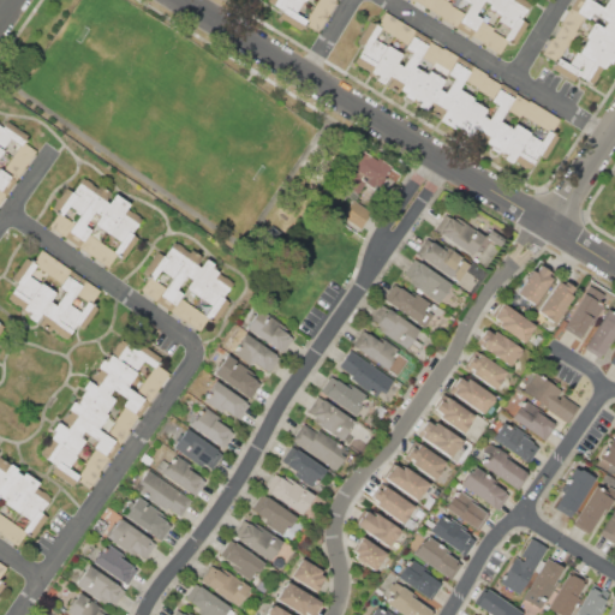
[(267,0),(302,0),(304,1),(297,15),(306,19),(304,23),(305,23),(300,30),(279,18),(282,11),(267,1),(267,0)]
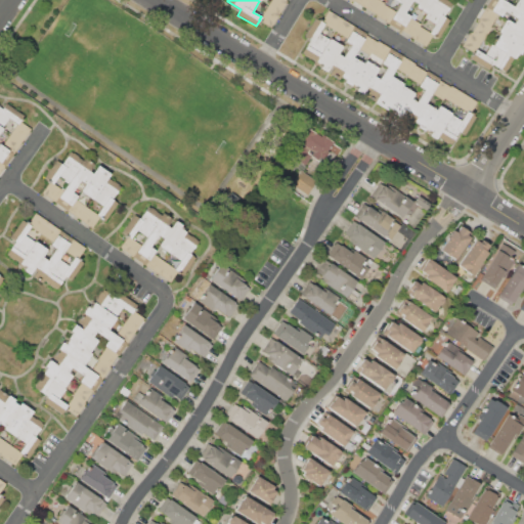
[(286,0),(287,1),(279,13),(278,12),(267,6),(270,0),(286,0)]
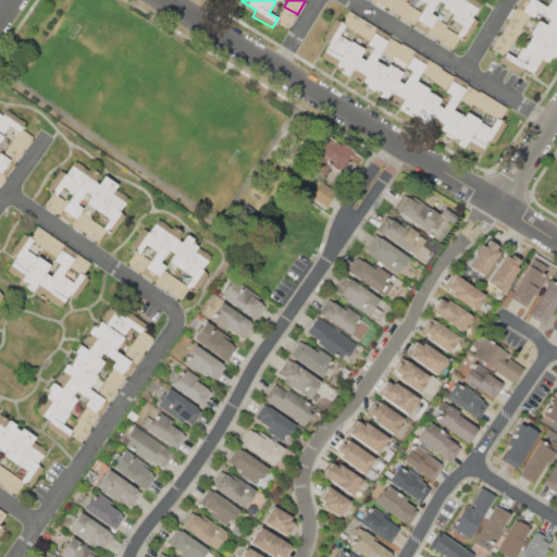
[(392,0),(403,0),(408,3),(407,4),(400,15),(387,8),(392,0)]
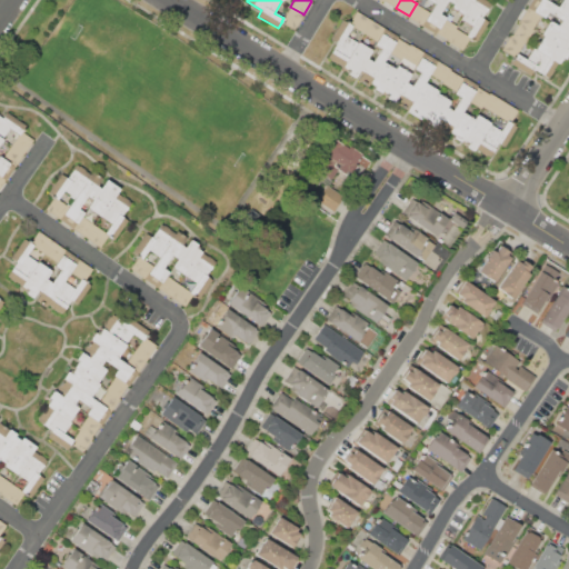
[(435,5),(437,0),(455,0),(452,3),(447,0),(439,13),(445,18),(436,32),(435,33),(421,26),(429,12),(435,5)]
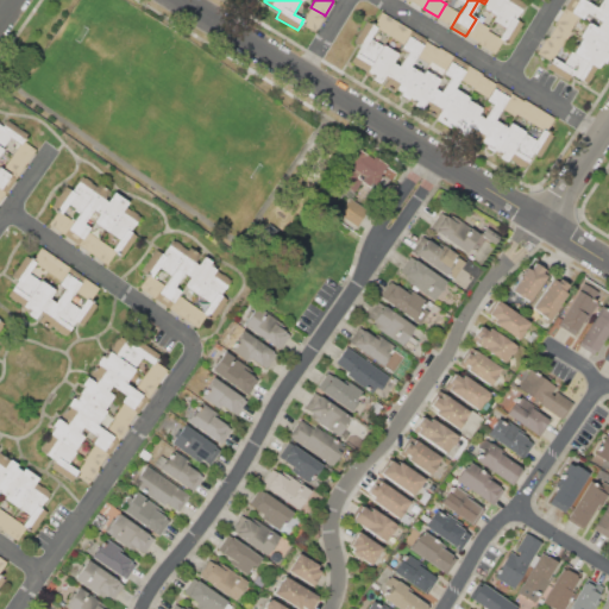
[(484,4),(487,0),(504,0),(495,17),(482,8),(484,4)]
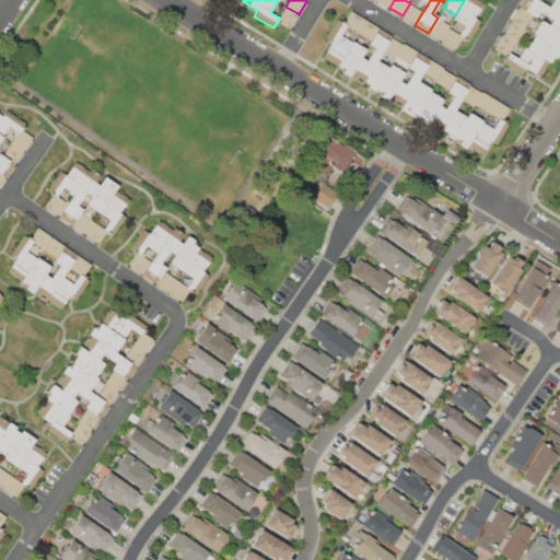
[(455,15),(464,0),(479,0),(481,1),(480,2),(482,3),(474,18),(481,21),(468,41),(462,37),(458,35),(465,25),(453,18),(455,15)]
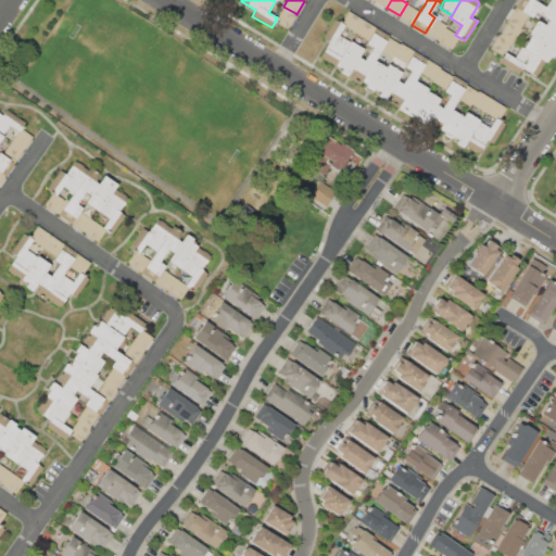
[(515,8),(519,0),(531,0),(535,2),(544,7),(555,14),(555,32),(544,25),(547,20),(534,11),(530,17),(527,15),(515,8)]
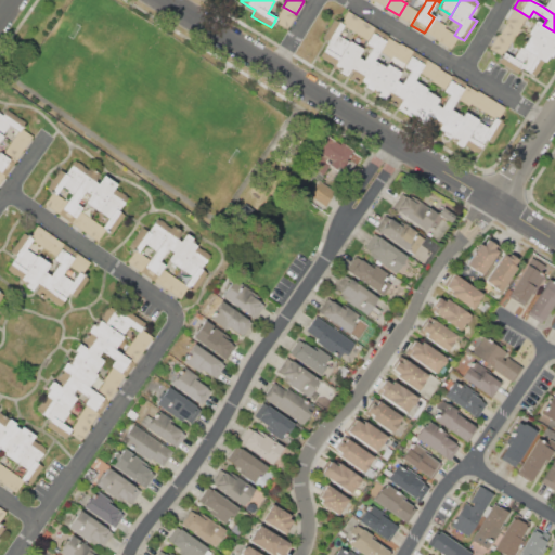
[(554,0),(554,14),(543,7),(546,0),(554,0)]
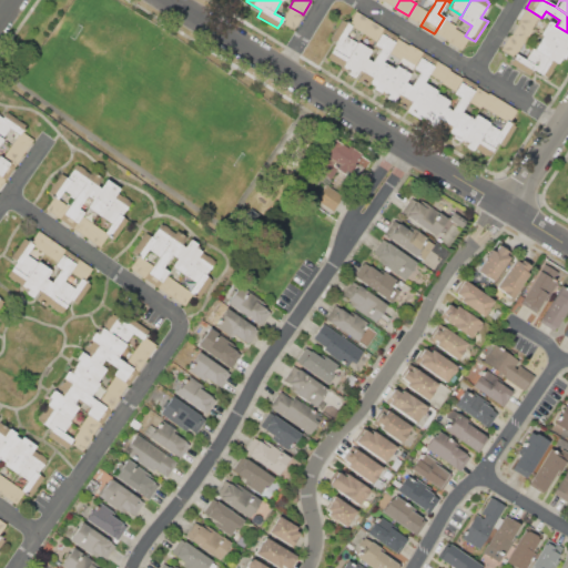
[(408,16),(415,4),(428,12),(421,26),(407,17),(408,16)]
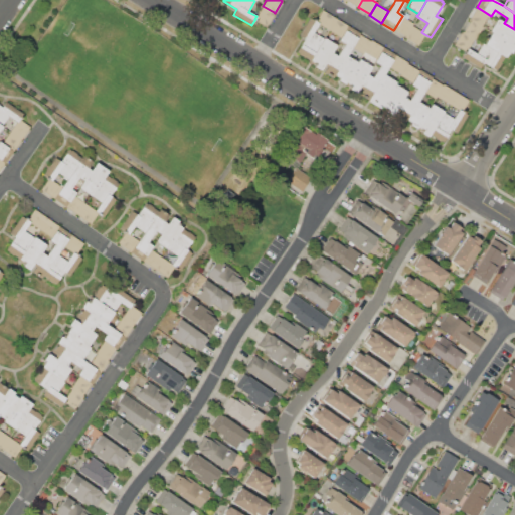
[(274,12),(266,26),(255,19),(254,19),(256,16),(263,6),(274,12)]
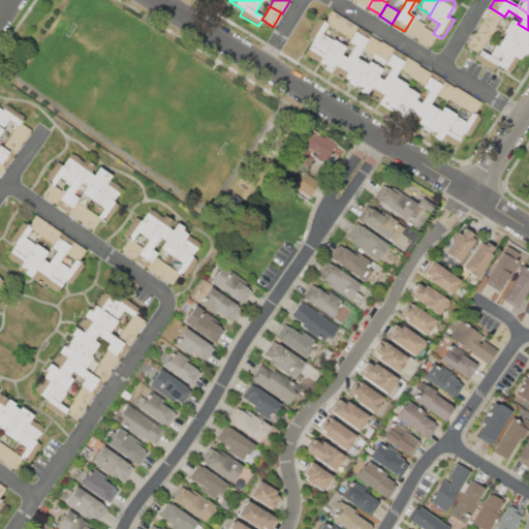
[(484,20),(483,20),(490,7),(501,14),(494,26),(484,20)]
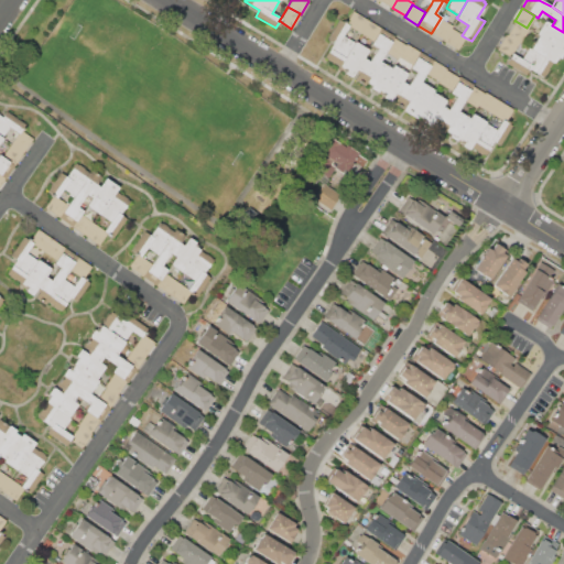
[(367,20),(359,33),(348,26),(348,25),(346,23),(353,12),(367,20)]
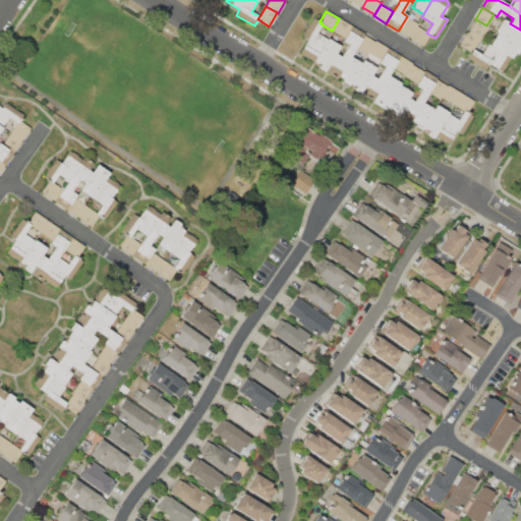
[(407,16),(418,22),(416,25),(410,37),(399,30),(407,16)]
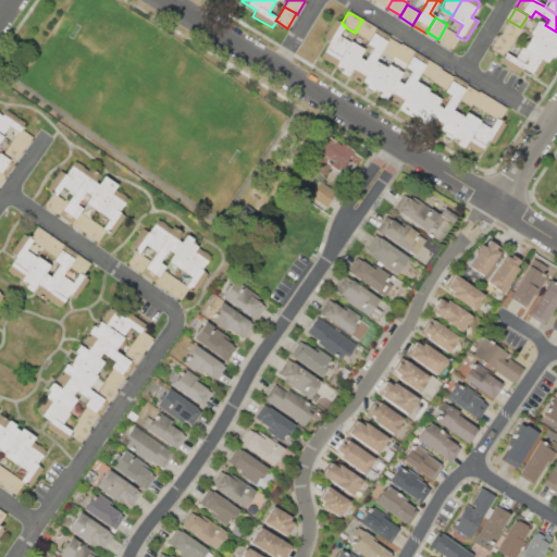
[(321,56),(329,42),(323,39),(335,20),(342,23),(344,25),(344,26),(338,35),(349,41),(335,64),(321,56)]
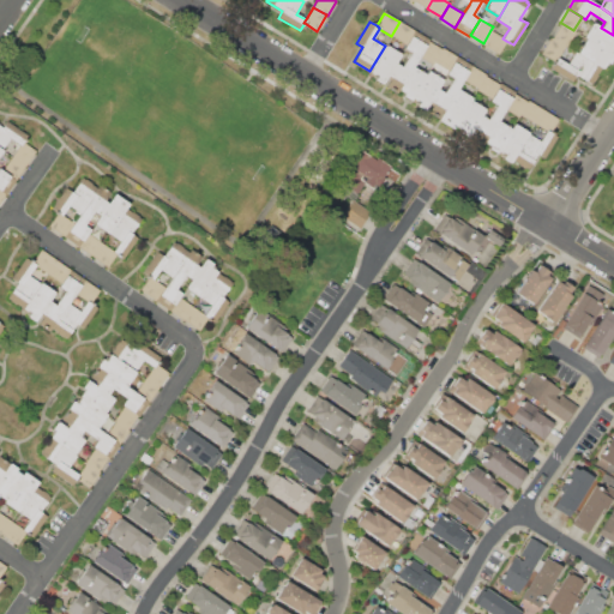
[(405,46),(391,36),(399,22),(414,31),(405,46)]
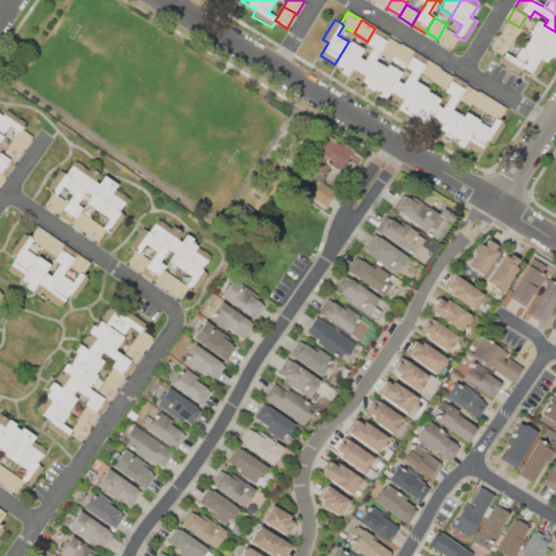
[(501,34),(508,21),(519,27),(520,28),(513,41),(512,41),(501,34)]
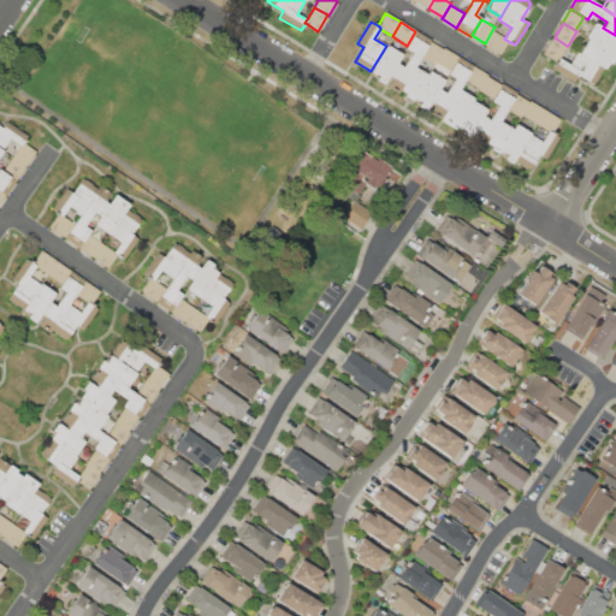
[(615,35),(615,57),(587,39),(585,37),(593,23),(603,28),(615,35)]
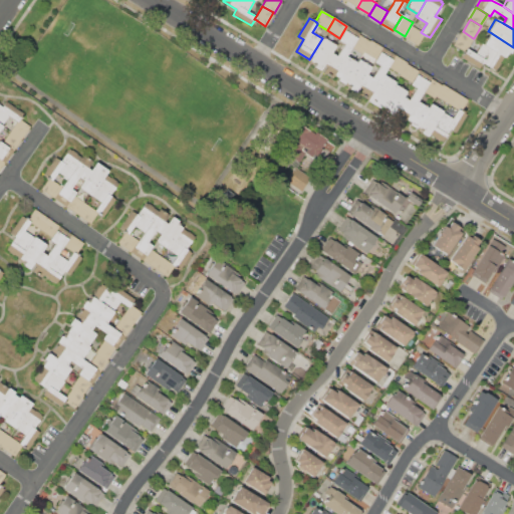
[(324,63),(331,50),(337,53),(343,43),(338,40),(339,38),(346,26),(347,25),(359,32),(359,33),(351,47),(346,54),(334,75),(332,78),(322,72),(327,64),(324,63)]
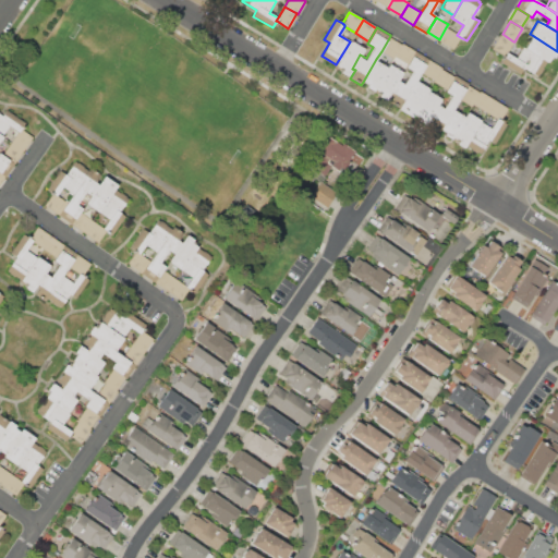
[(446,27),(457,35),(460,37),(452,49),(438,40),(439,39),(446,27)]
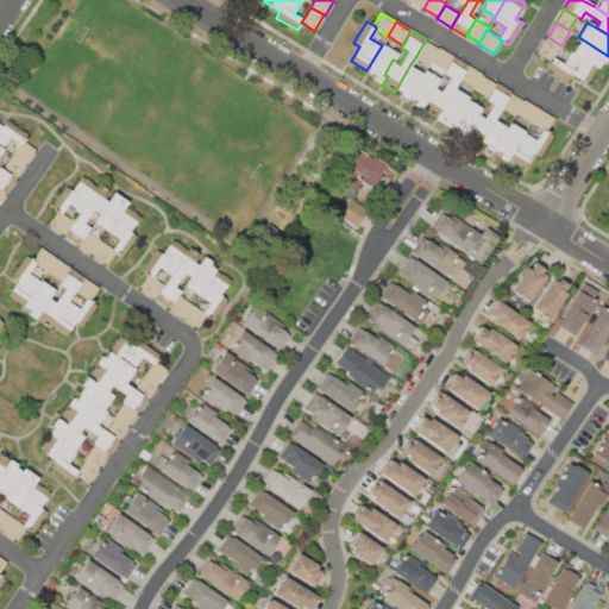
[(560,45),(553,57),(551,61),(537,52),(539,49),(547,36),(548,37),(560,45)]
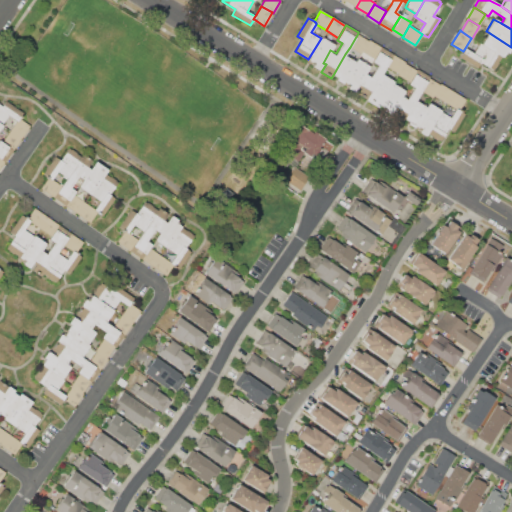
[(511,47),(507,54),(504,53),(501,59),(500,58),(481,46),(482,44),(488,32),(511,47)]
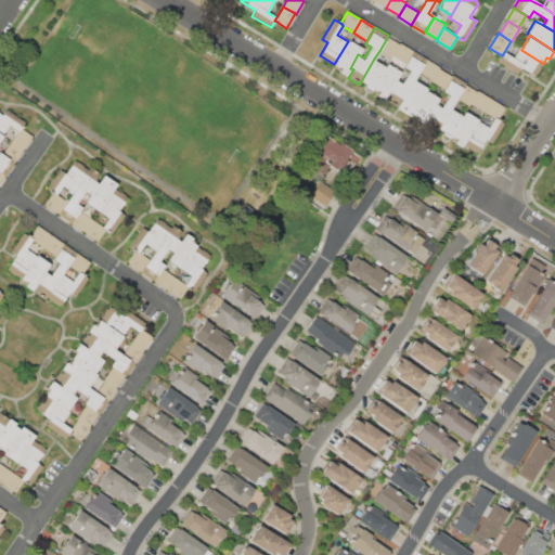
[(388,36),(400,43),(392,56),(391,57),(379,51),(388,36)]
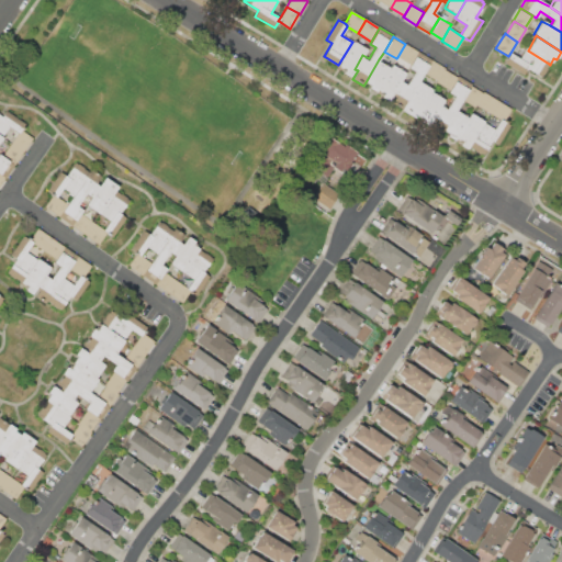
[(338,65),(352,42),(353,40),(362,44),(361,46),(367,49),(362,55),(355,69),(350,77),(343,72),(344,70),(340,68),(341,67),(338,65)]
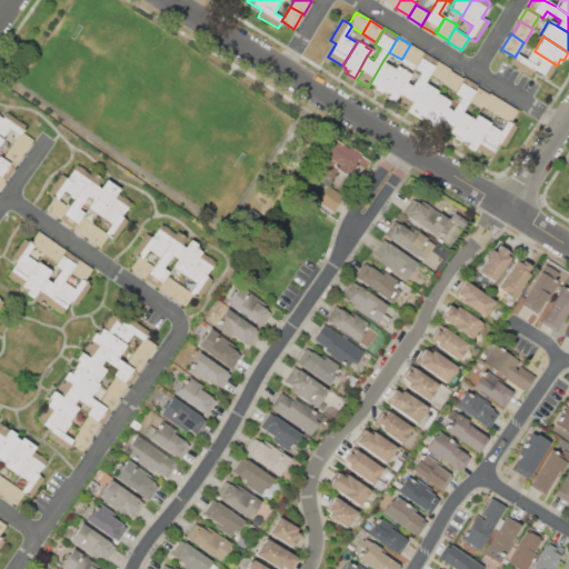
[(410,45),(423,52),(416,66),(402,58),(410,45)]
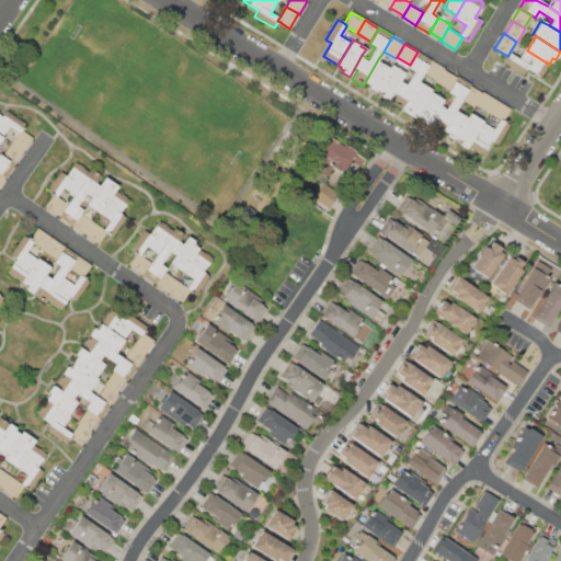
[(548,64),(540,76),(527,68),(523,75),(503,63),(507,56),(510,53),(518,58),(526,46),(528,48),(527,50),(548,64)]
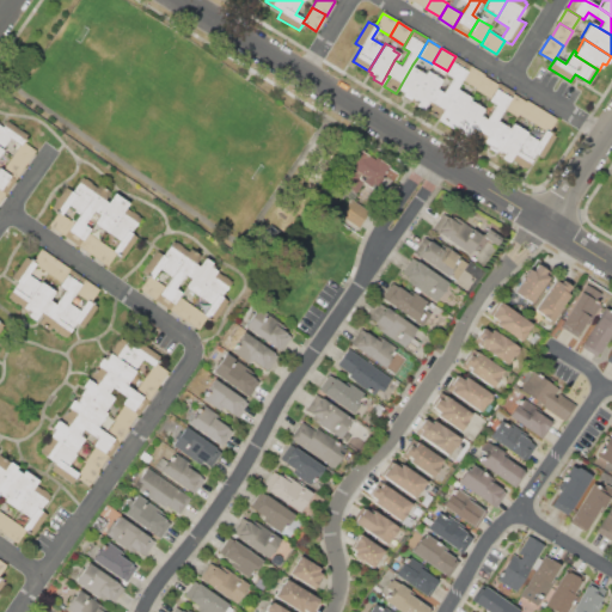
[(436,89),(442,92),(451,78),(445,74),(447,71),(456,56),(471,66),(463,80),(458,87),(444,110),(429,101),(436,89)]
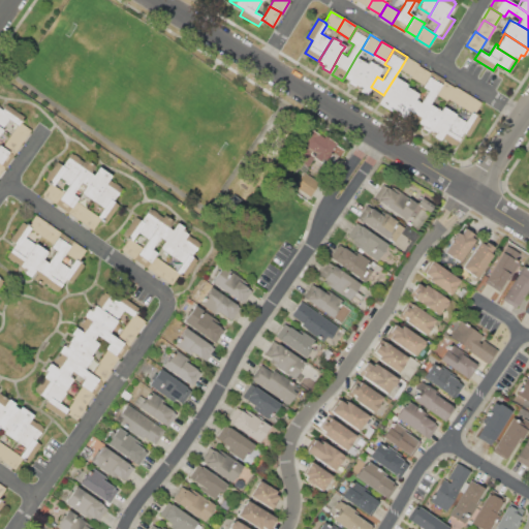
[(344,78),(356,56),(363,59),(362,61),(368,65),(356,84),(354,87),(346,83),(348,80),(344,78)]
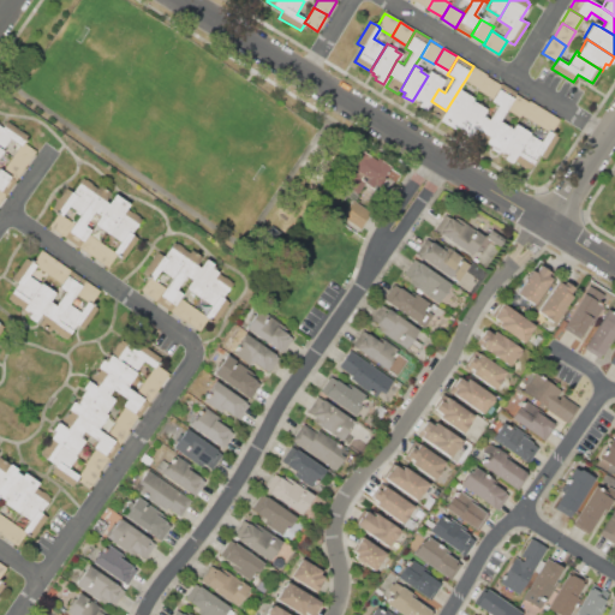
[(465,81),(473,66),(487,75),(485,76),(478,88),(465,81)]
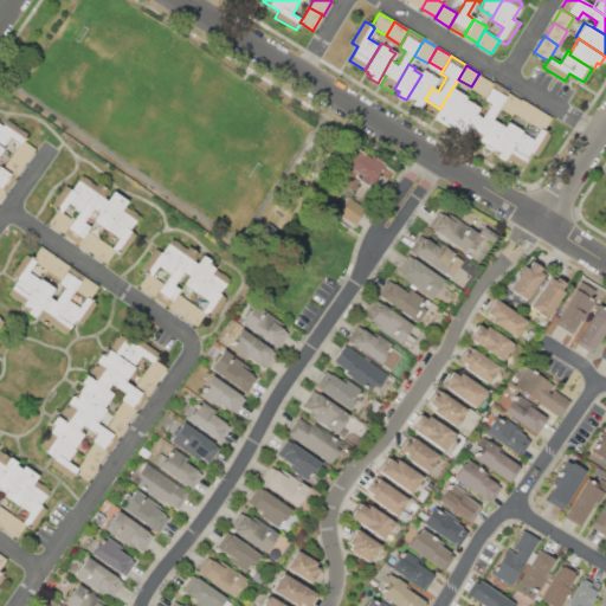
[(408,96),(421,75),(424,70),(430,73),(431,71),(439,76),(432,88),(425,100),(419,109),(411,104),(413,100),(408,96)]
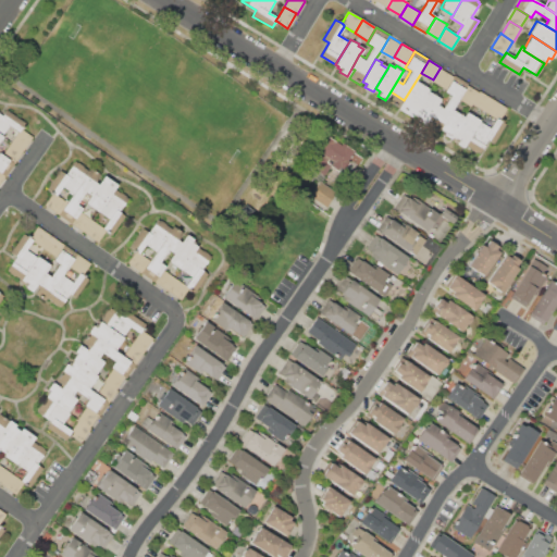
[(433,79),(440,69),(453,76),(445,89),(432,82),(433,79)]
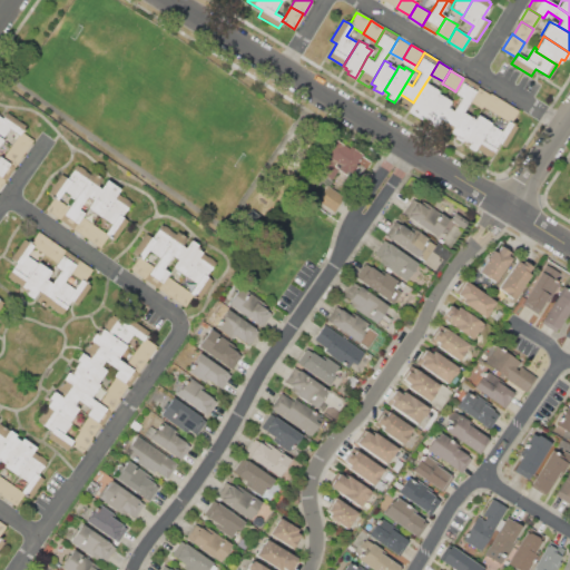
[(440,119),(446,107),(452,110),(460,97),(454,94),(455,91),(463,78),(464,77),(479,85),(478,87),(469,101),(462,112),(451,133),(449,136),(438,129),(442,121),(440,119)]
